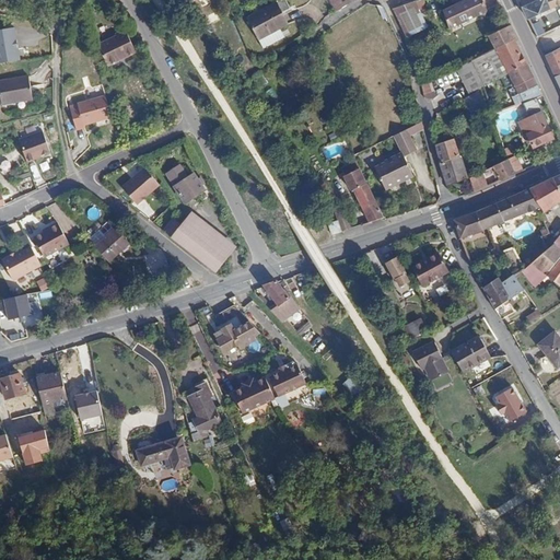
[(333,0),(339,11),(356,0),(333,0)]
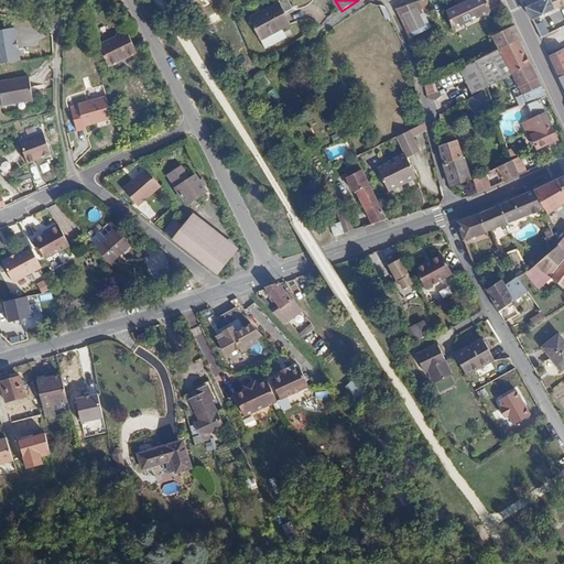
[(411,42),(415,51),(445,36),(429,0),(422,0),(399,8),(398,9),(397,11),(402,22),(411,42)]
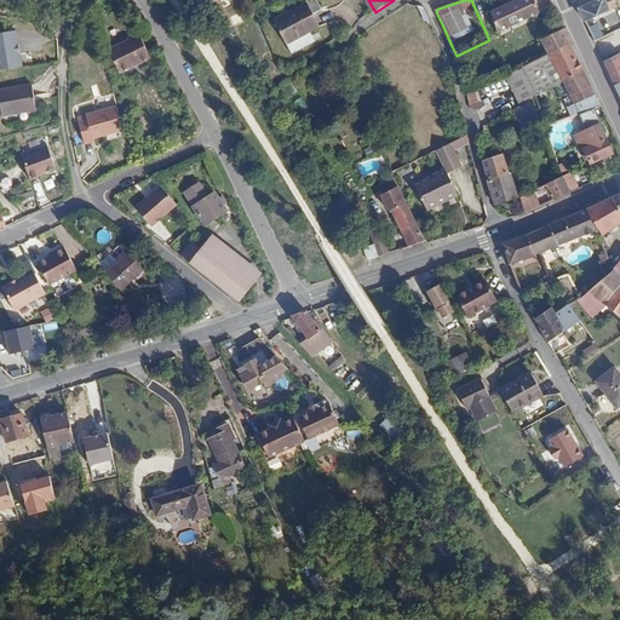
[(540,12),(555,5),(551,0),(518,0),(503,7),(503,6),(491,11),(498,33),(540,13),(540,12)]
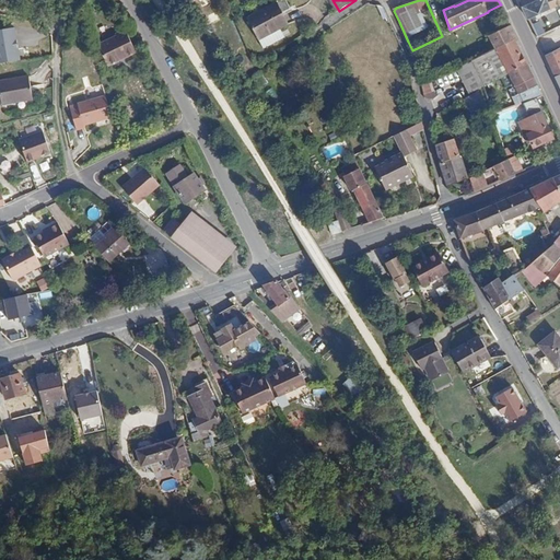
[(559,0),(539,0),(523,7),(528,19),(559,4),(559,0)]
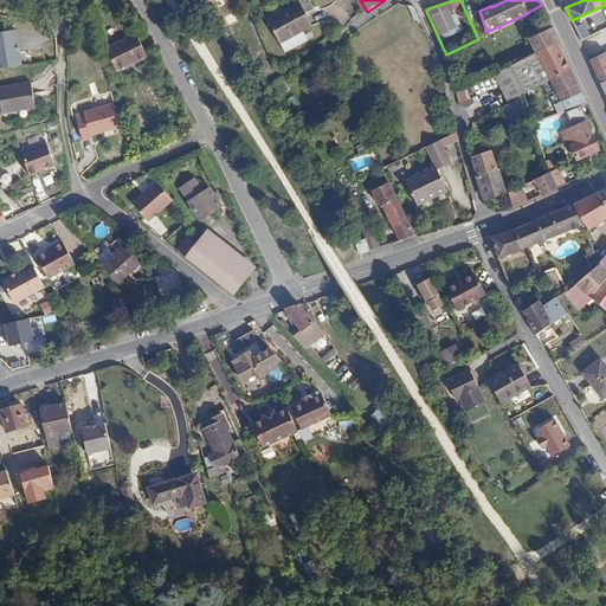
[(281,43),(303,31),(314,26),(301,2),(269,19),(281,44),(281,43)]
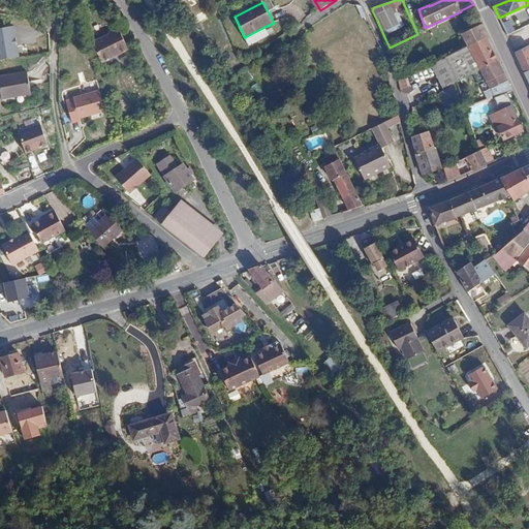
[(463,34),(469,48),(488,39),(490,38),(483,24),(463,34)]
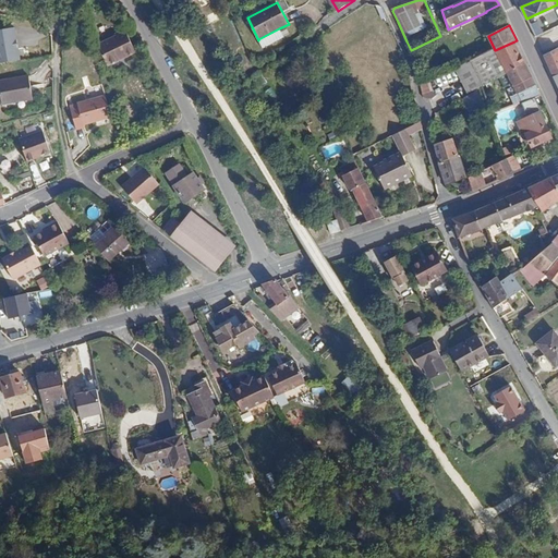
[(0,29),(0,63),(23,59),(15,27),(0,29)]
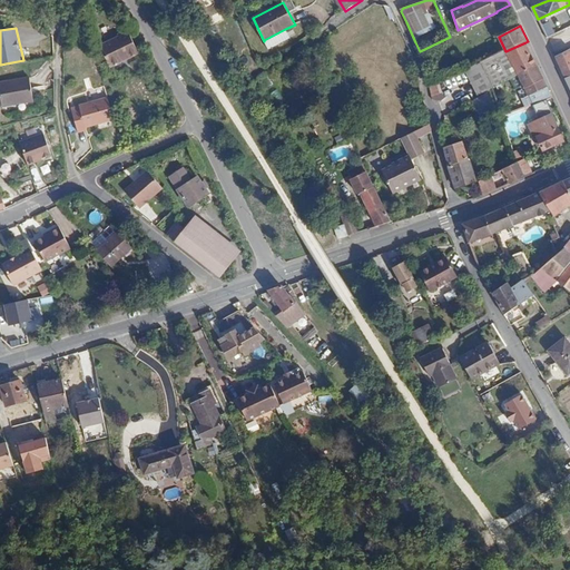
[(269,49),(291,39),(285,29),(264,40),(269,49)]
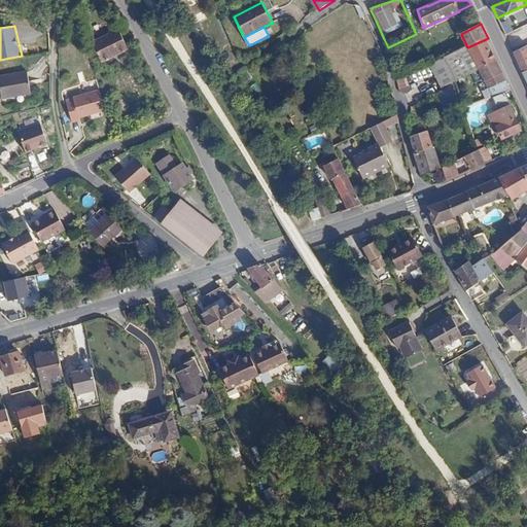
[(107,62),(131,48),(129,46),(119,29),(110,34),(111,35),(97,43),(107,62)]
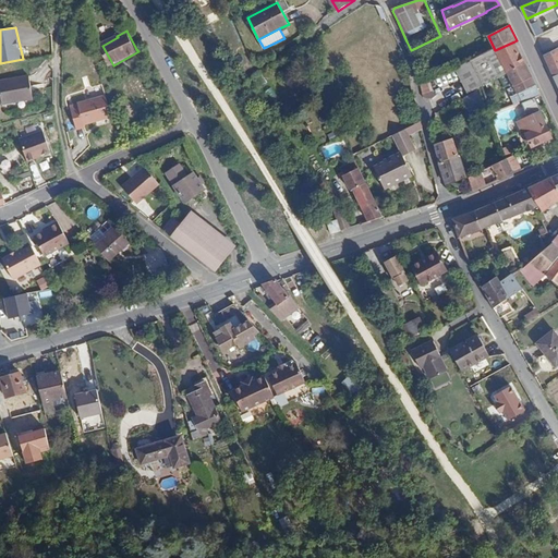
[(495,50),(507,74),(526,65),(521,56),(514,41),(495,50)]
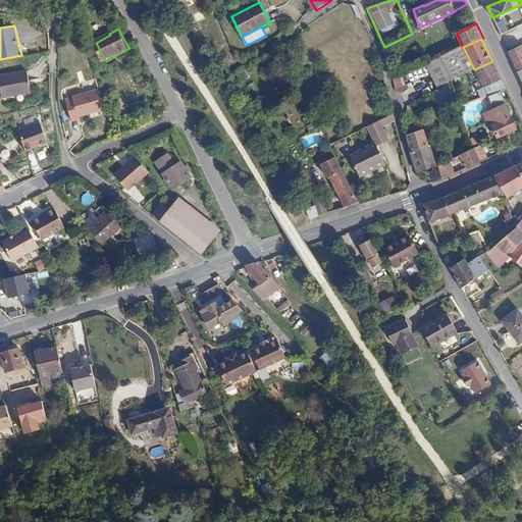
[(521,69),(521,45),(509,52),(518,72),(521,69)]
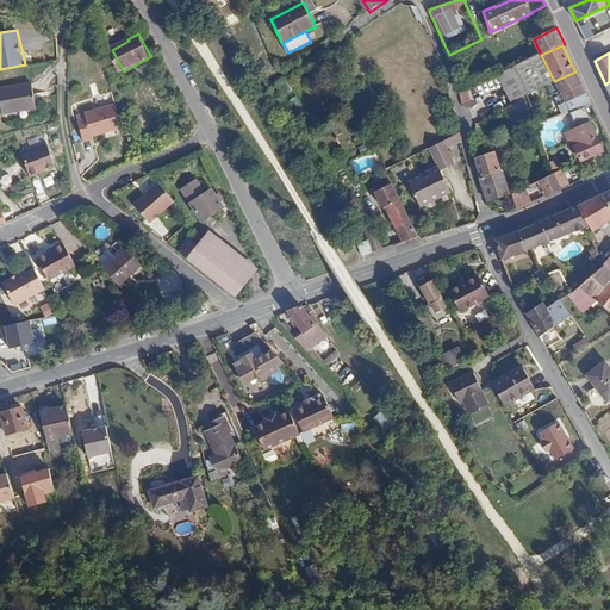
[(511,103),(554,81),(541,55),(498,76),(511,103)]
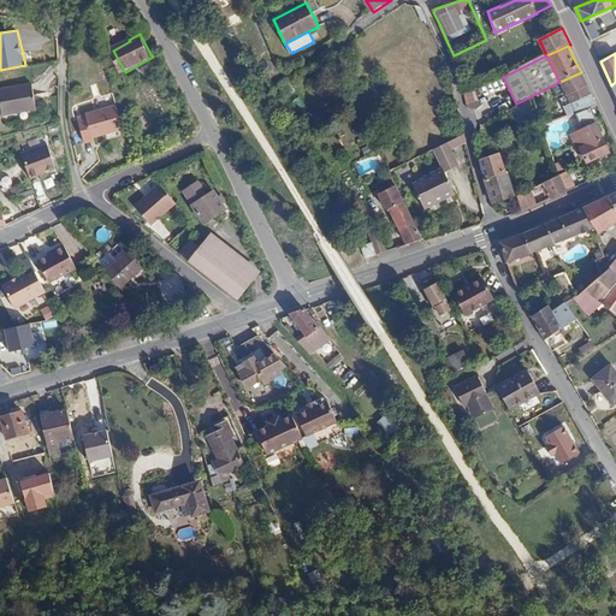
[(567,96),(587,86),(581,72),(560,82),(567,96)]
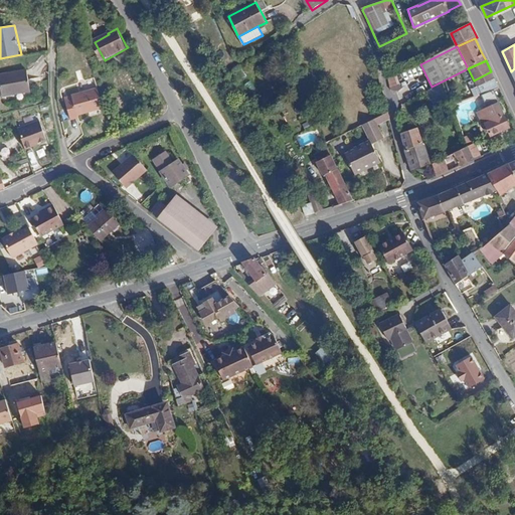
[(30,92),(26,70),(0,74),(0,91),(1,97),(30,92)]
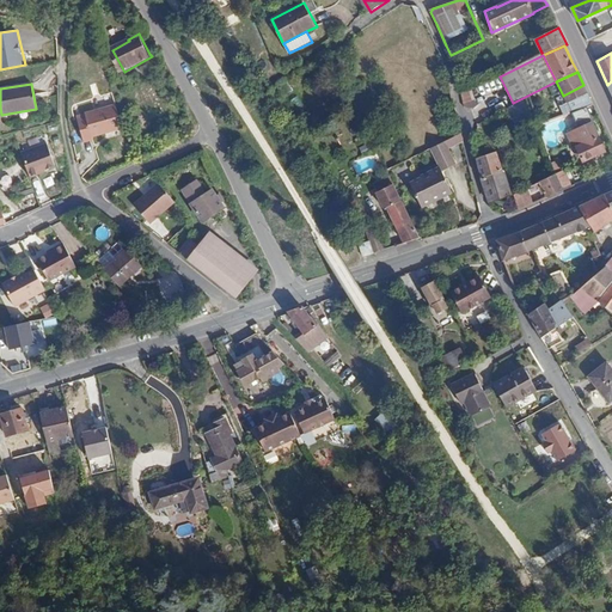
[(470,86),(459,89),(464,108),(475,105),(470,86)]
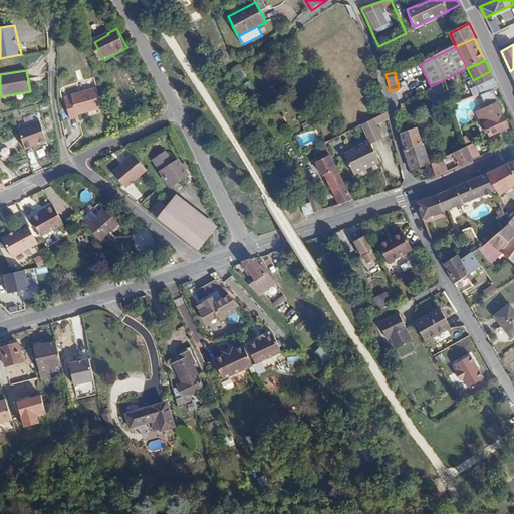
[(78,117),(104,109),(98,89),(73,97),(74,99),(66,101),(72,121),(79,119),(78,117)]
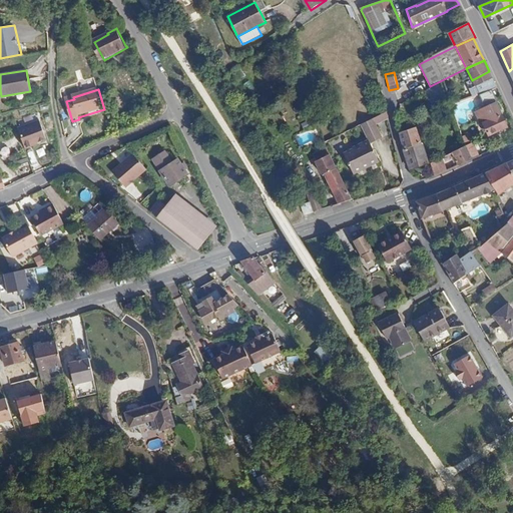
[(479,112),(489,136),(499,131),(500,134),(506,131),(505,128),(507,127),(497,104),(479,112)]
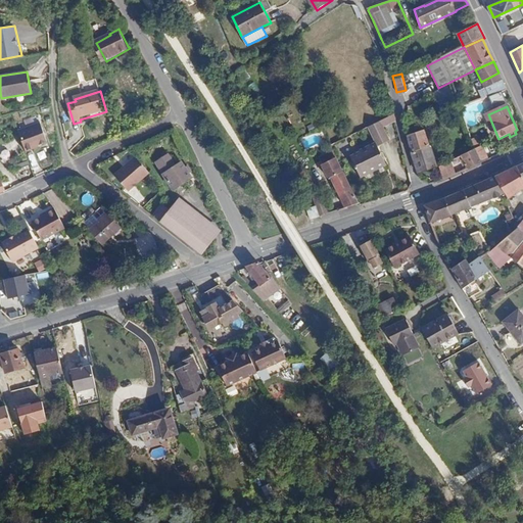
[(396,120),(395,113),(379,122),(382,127),(396,120)]
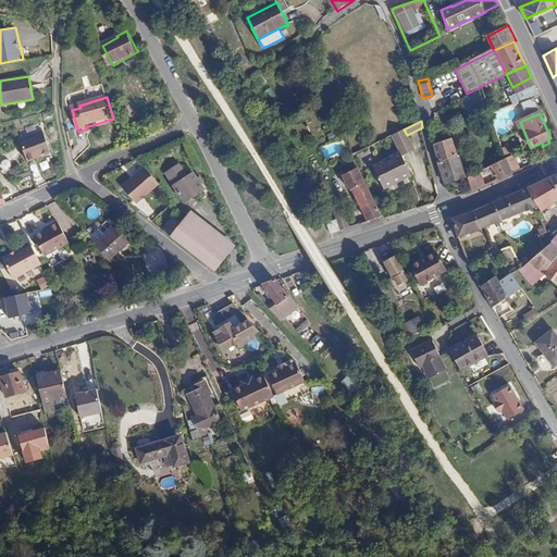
[(407,135),(404,130),(392,136),(399,152),(401,157),(415,150),(407,135)]
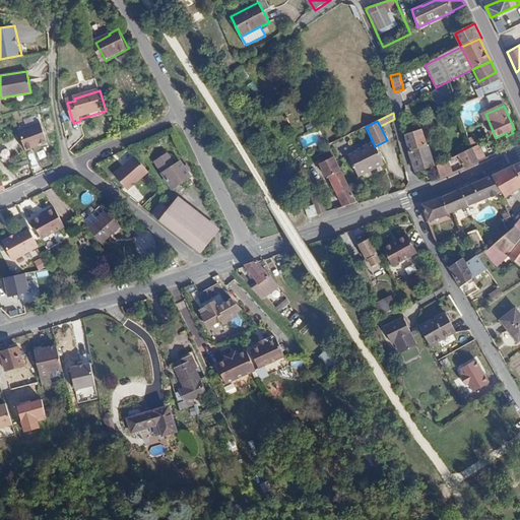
[(41,122),(18,130),(25,150),(39,146),(39,144),(47,141),(41,122)]
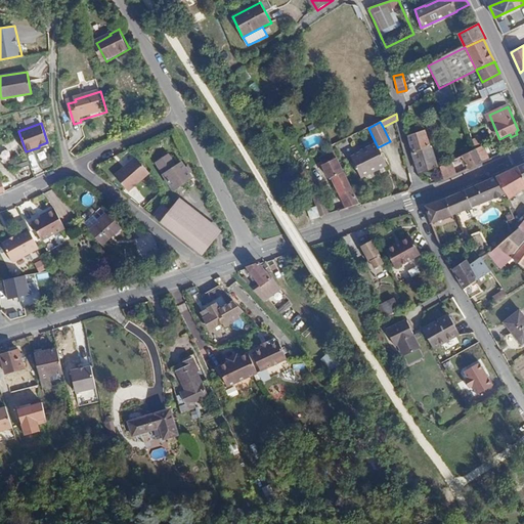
[(408,136),(419,173),(437,165),(426,130),(408,136)]
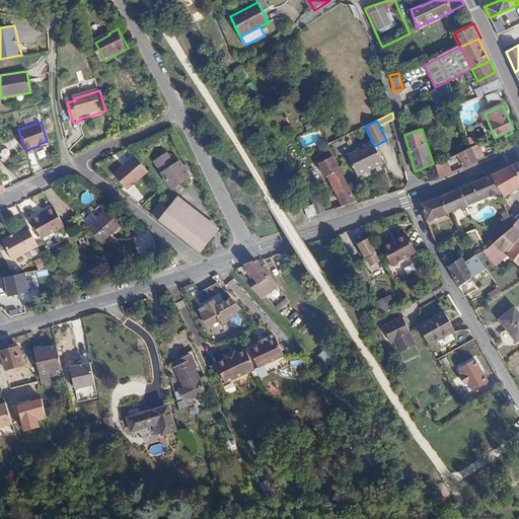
[(374,146),(372,142),(357,149),(358,151),(348,156),(358,176),(384,164),(374,146)]
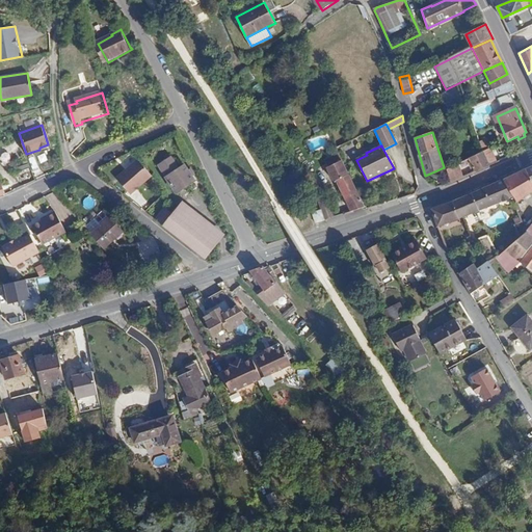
[(484,151),(490,166),(498,162),(491,148),(484,151)]
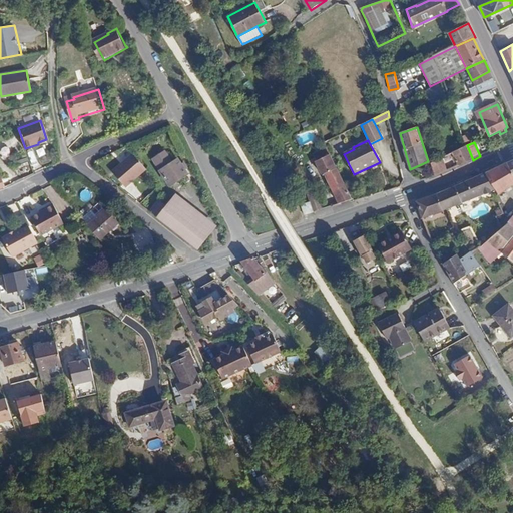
[(454,151),(459,166),(473,160),(467,145),(454,151)]
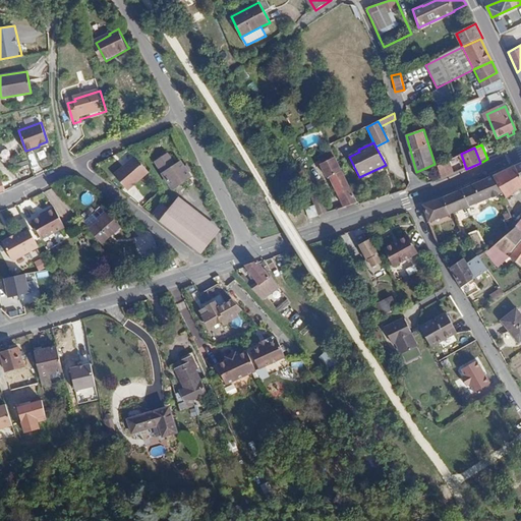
[(127,152),(118,160),(123,166),(133,158),(127,152)]
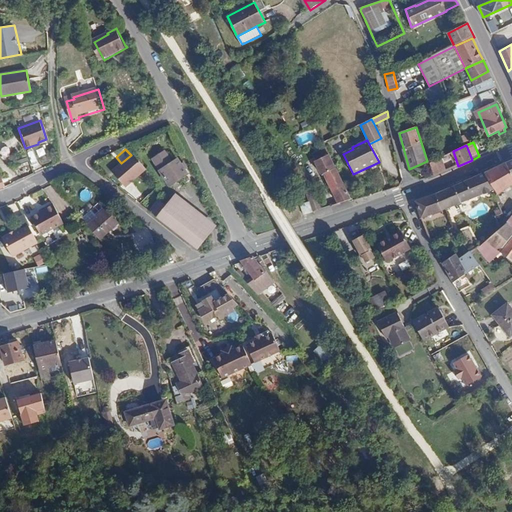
[(34,169),(40,167),(34,150),(28,153),(34,169)]
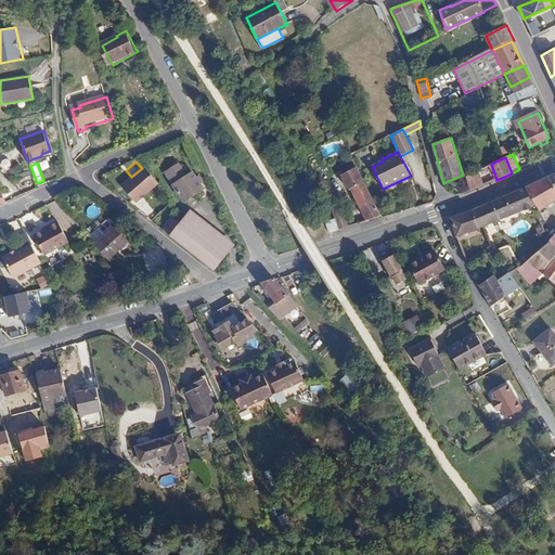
[(159,184),(144,168),(121,188),(136,205),(159,184)]
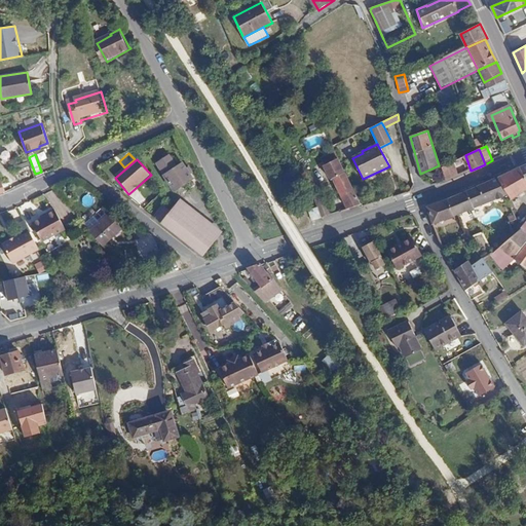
[(362,204),(340,160),(323,168),(329,180),(334,177),(349,209),(362,204)]
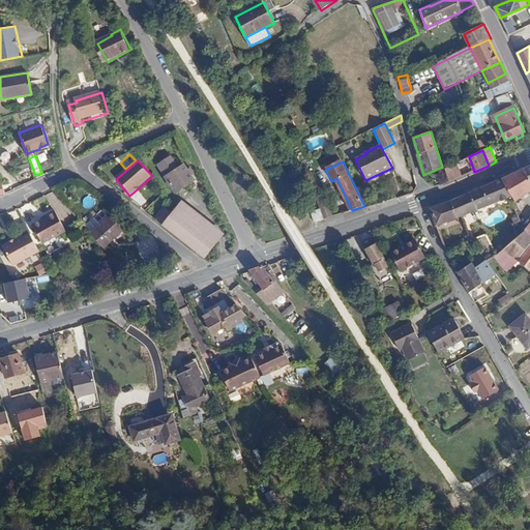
[(449,180),(463,176),(458,162),(445,168),(449,180)]
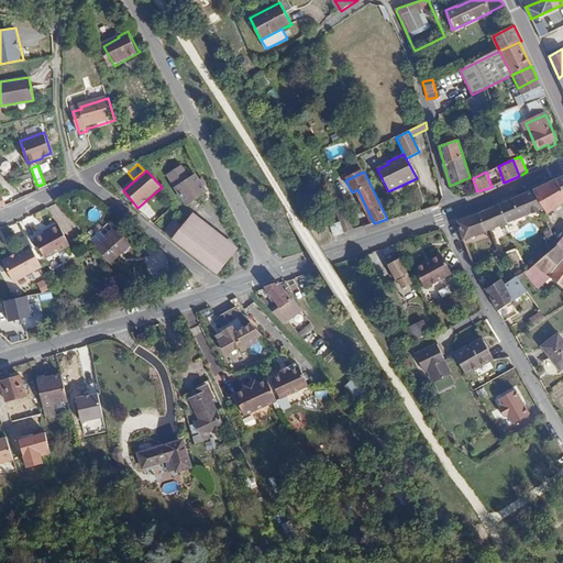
[(195,175),(176,187),(186,203),(205,191),(195,175)]
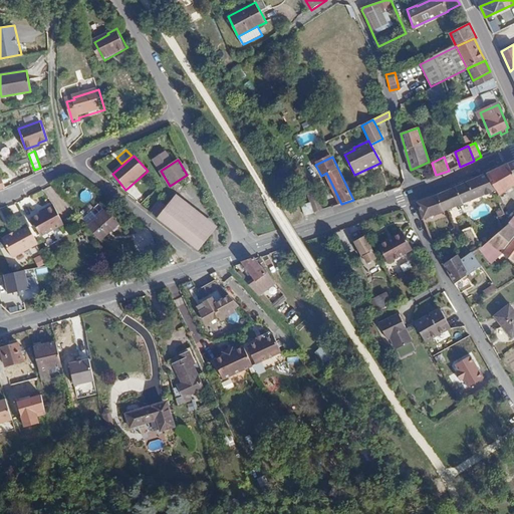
[(513,174),(507,162),(486,172),(496,189),(496,195),(513,183),(513,174)]
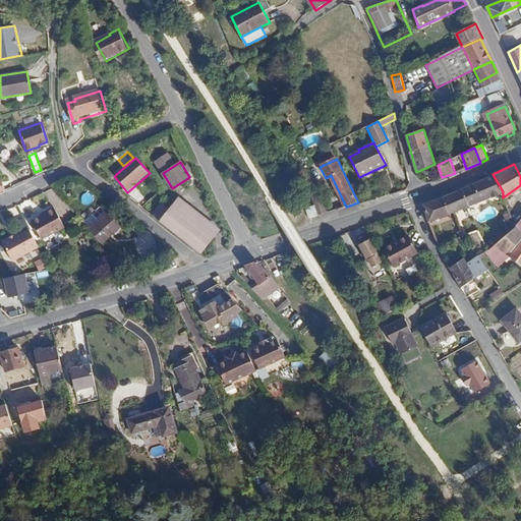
[(503,191),(493,174),(450,192),(456,210),(503,191)]
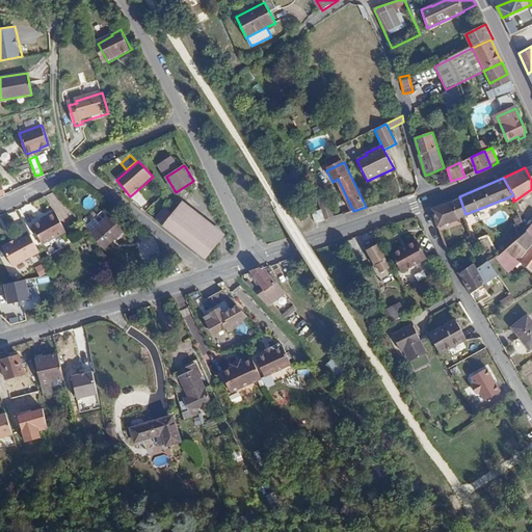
[(323,192),(324,210),(325,221),(326,221),(335,218),(334,192),(323,192)]
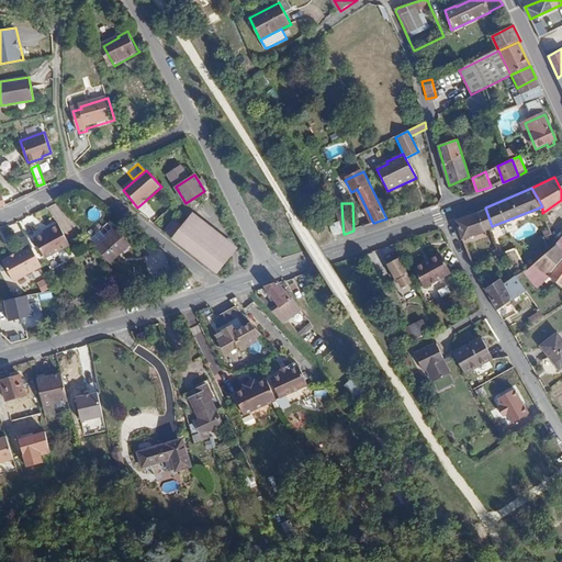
[(492,226),(485,208),(484,209),(456,217),(462,237),(492,226)]
